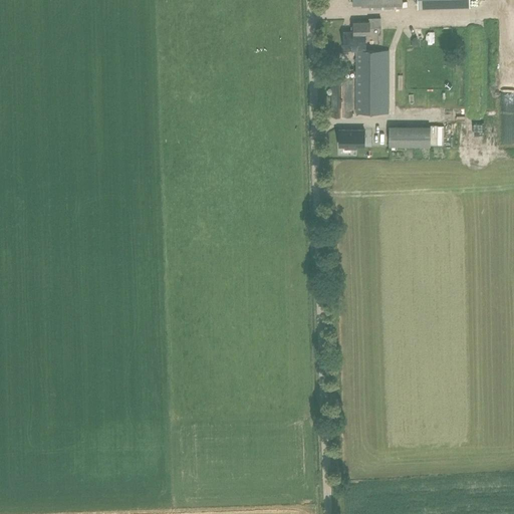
[(352,0),(352,4),(361,4),(361,6),(369,6),(369,8),(402,7),(402,0),(352,0)]
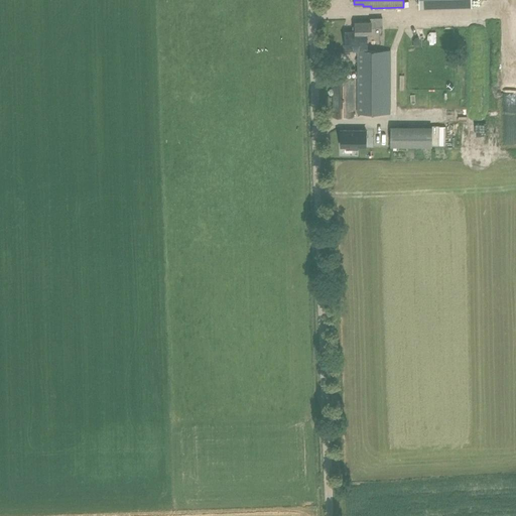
[(367,48),(367,34),(371,34),(371,27),(382,27),(382,18),(371,18),(371,21),(355,22),(355,26),(353,26),(353,31),(345,32),(345,48),(367,48)]
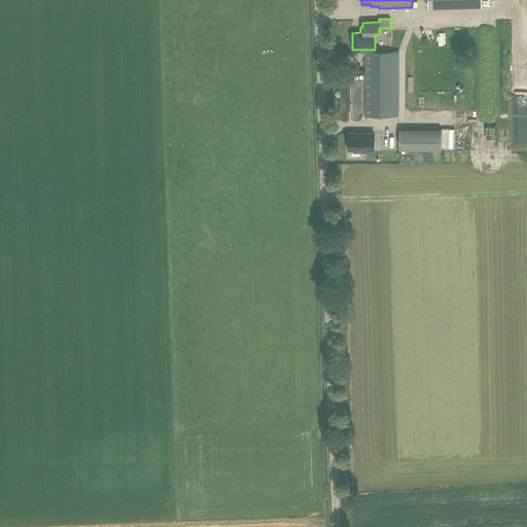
[(365,51),(364,115),(398,115),(398,51),(365,51)]
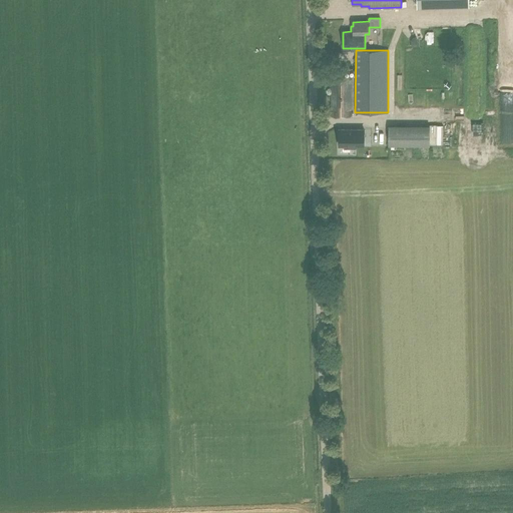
[(351,116),(351,74),(331,74),(331,116),(351,116)]
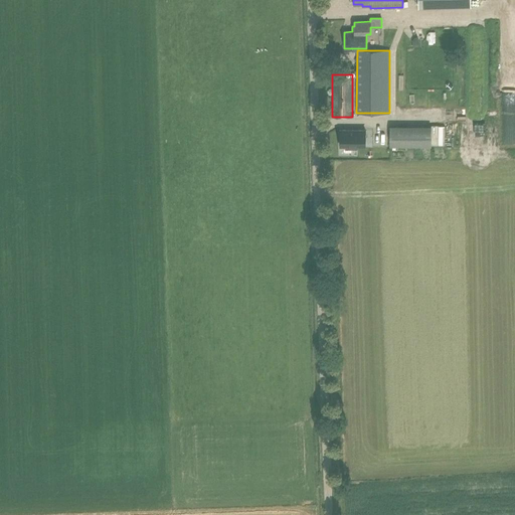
[(346,145),(371,145),(371,129),(346,129),(346,145)]
